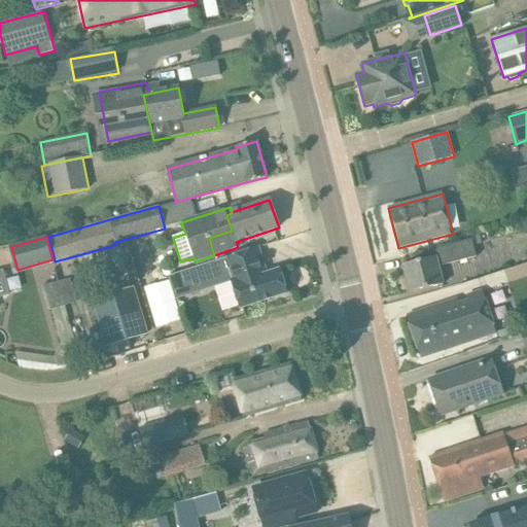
[(471,240),(428,251),(430,258),(402,266),(410,293),(443,284),(438,267),(476,256),(471,240)]
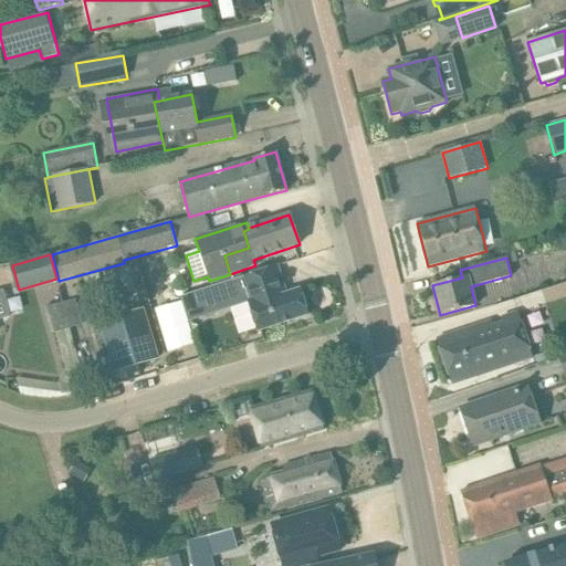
[(241,278),(180,297),(181,297),(188,321),(237,305),(248,301),(251,311),(258,332),(308,315),(300,290),(286,294),(278,266),(257,273),(241,278)]
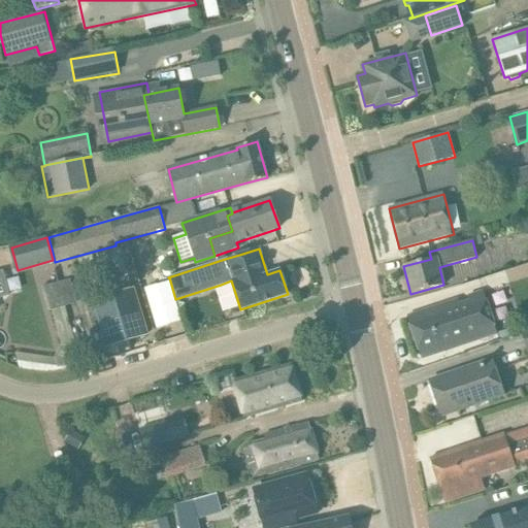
[(0,270),(0,298),(9,296),(3,270),(0,270)]
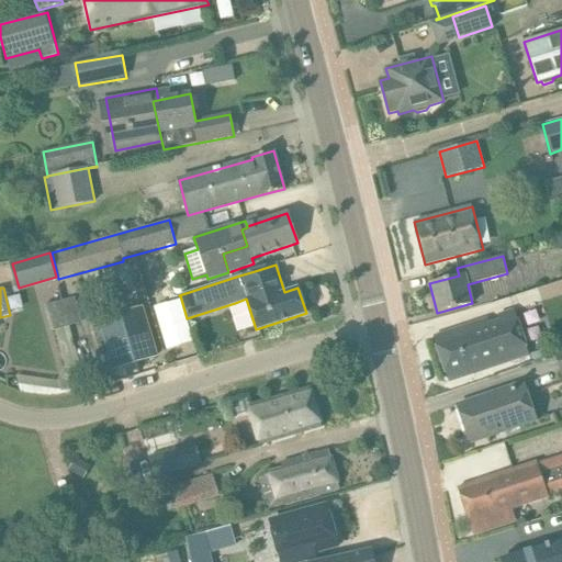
[(46,303),(53,329),(81,322),(75,295),(46,303)]
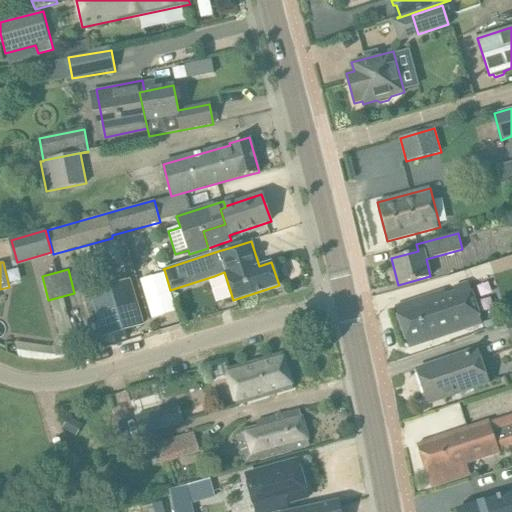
[(129,281),(93,291),(105,336),(142,325),(129,281)]
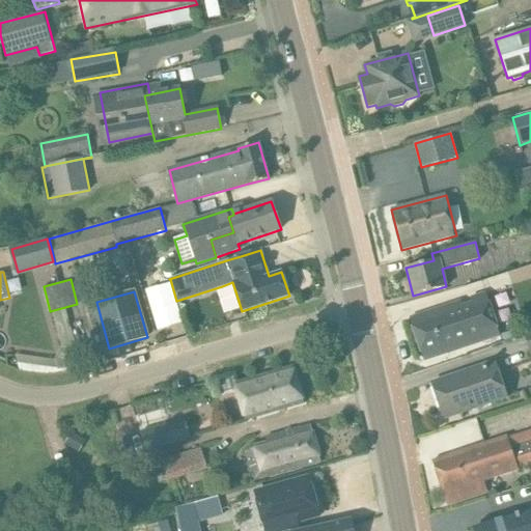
[(500,335),(485,292),(471,298),(472,303),(463,306),(460,301),(410,318),(424,360),(500,335)]
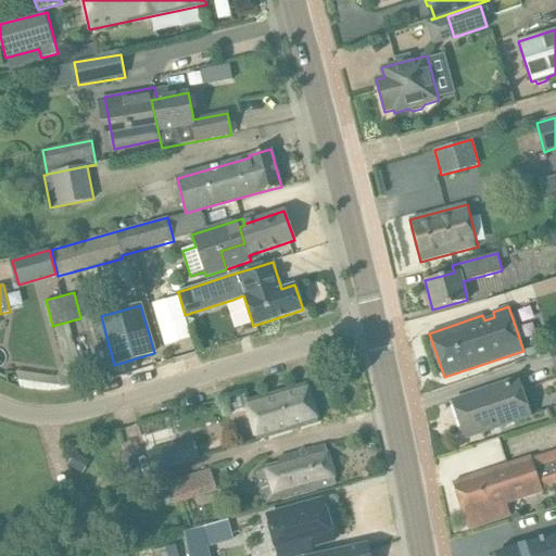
[(84,379),(70,323),(54,326),(65,365),(63,365),(57,377),(60,388),(64,387),(65,389),(74,389),(76,388),(75,381),(84,379)]
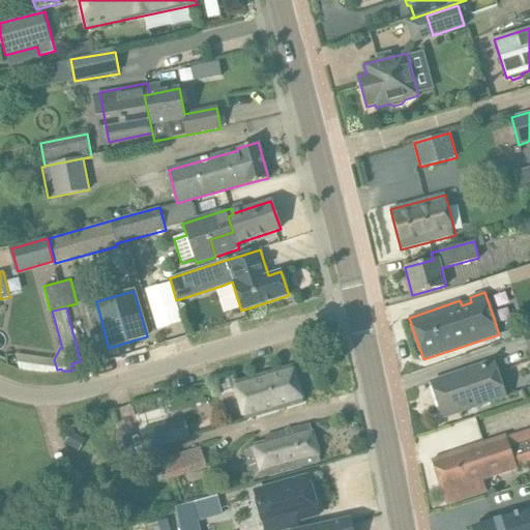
[(511,330),(501,334),(503,341),(513,336),(511,330)]
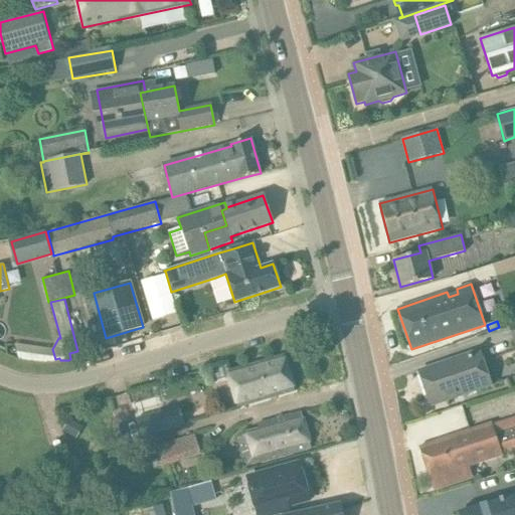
[(112,344),(146,334),(143,327),(110,338),(112,344)]
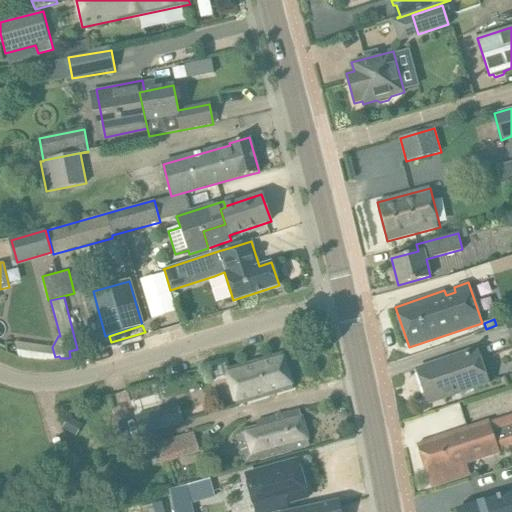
[(489,383),(477,349),(417,369),(428,404),(489,383)]
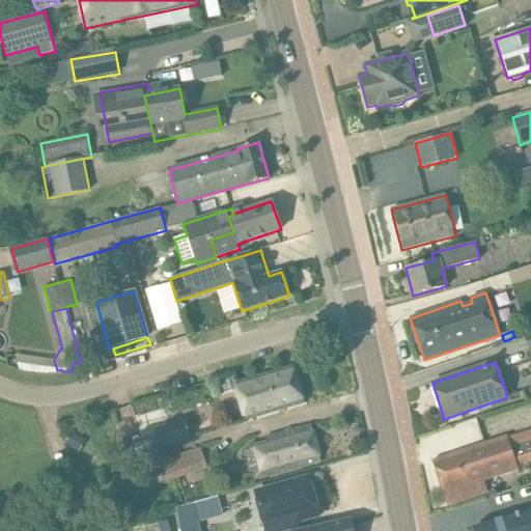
[(292,366),(234,383),(238,394),(246,421),(304,403),(292,366)]
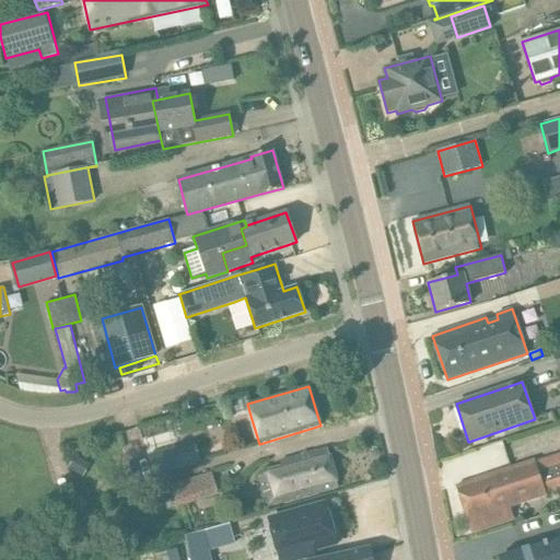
[(149,456),(154,477),(201,463),(195,442),(149,456)]
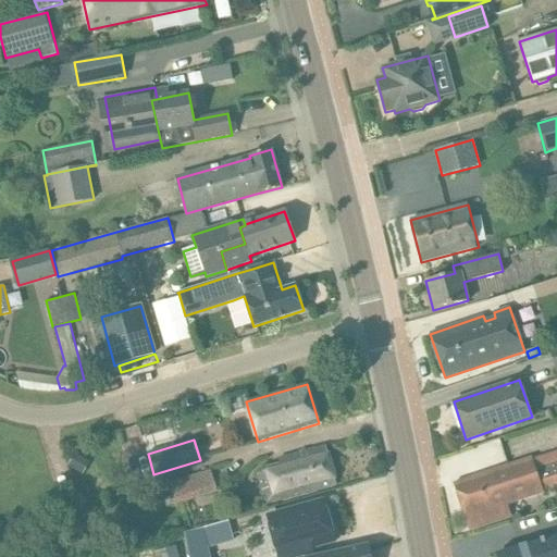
[(337,484),(326,446),(279,459),(280,463),(267,468),(267,471),(257,473),(265,504),(337,484)]
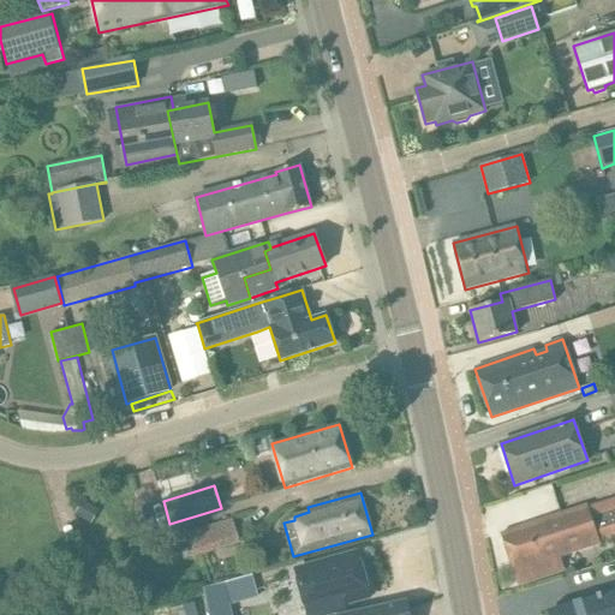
[(83,500),(75,514),(87,521),(94,506),(83,500)]
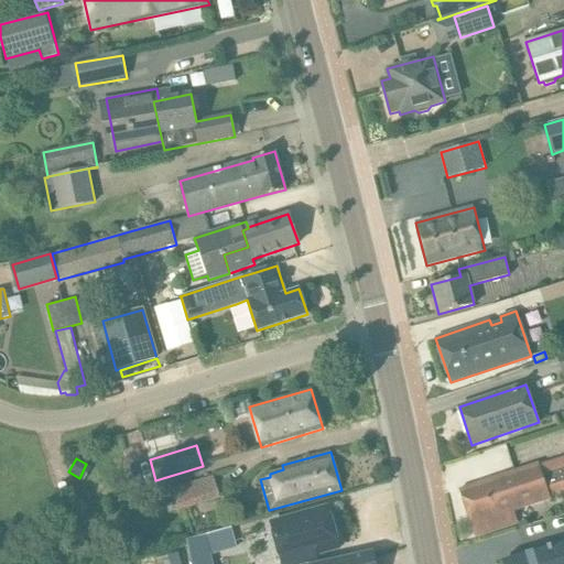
[(563,490),(563,458),(538,468),(463,494),(477,535),(513,523),(509,510),(563,490)]
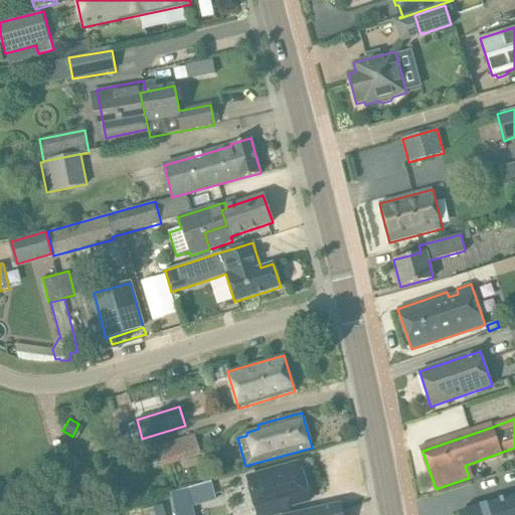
[(201,457),(195,434),(154,445),(161,468),(201,457)]
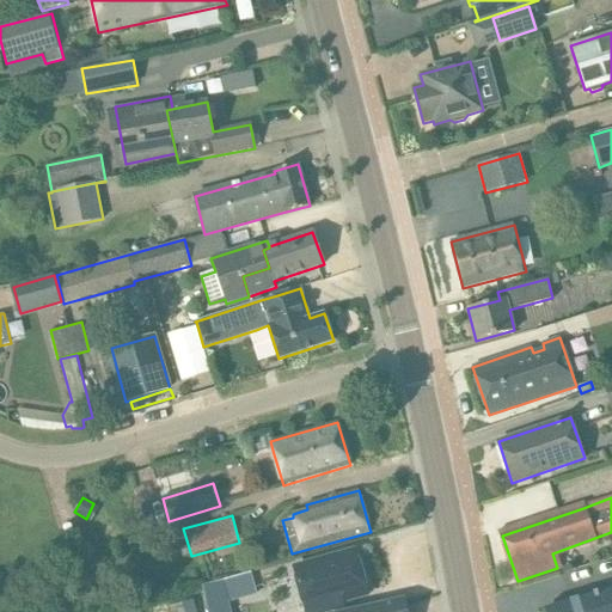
[(306,611),(324,611),(344,606),(343,601),(368,594),(355,551),(294,568),(306,611)]
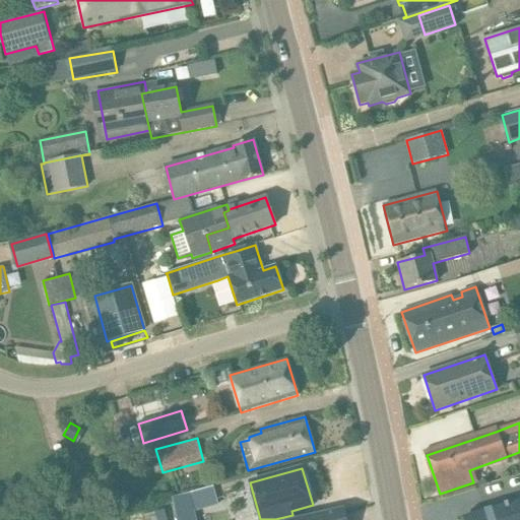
[(190,493),(173,498),(177,519),(196,519),(195,512),(218,505),(213,485),(190,493)]
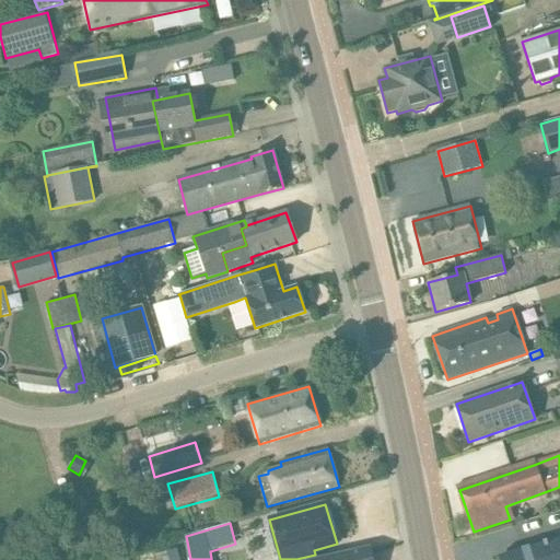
[(559,559),(559,539),(531,548),(531,550),(522,552),(522,551),(500,557),(501,559),(559,559)]
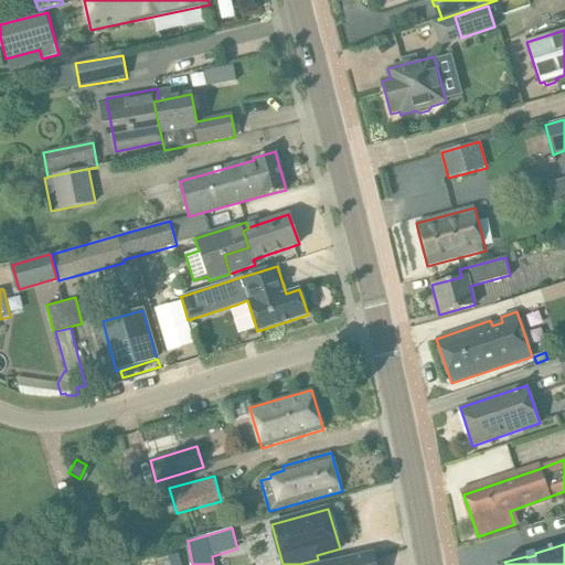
[(323,564),(376,564),(374,554),(323,564)]
